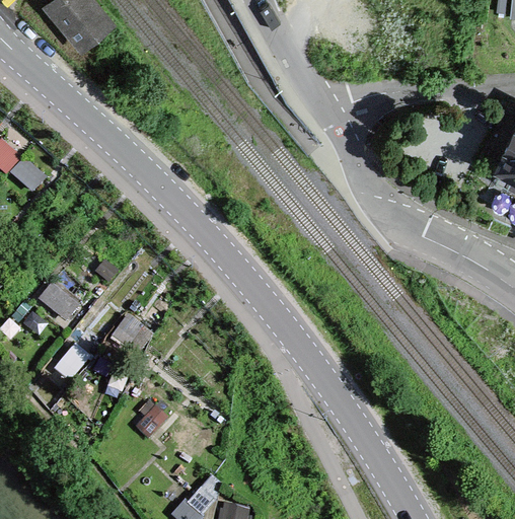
[(43,0),(47,4),(46,6),(77,44),(105,19),(88,0),(43,0)]
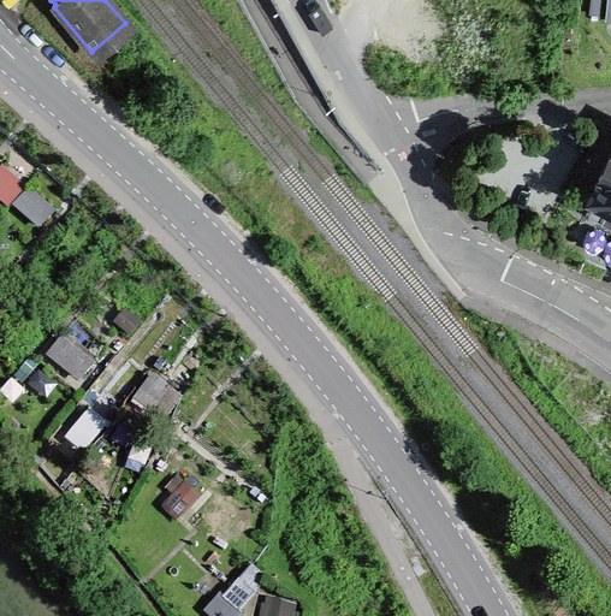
[(188,105),(181,112),(191,124),(199,118),(188,105)]
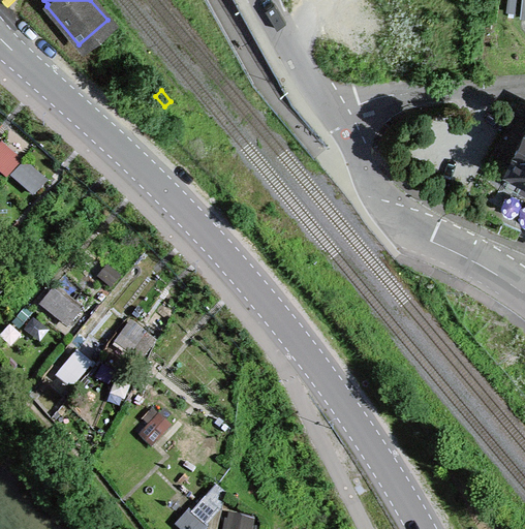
[(524,129),(505,168),(507,169),(501,182),(515,189),(516,187),(524,191),(524,129)]
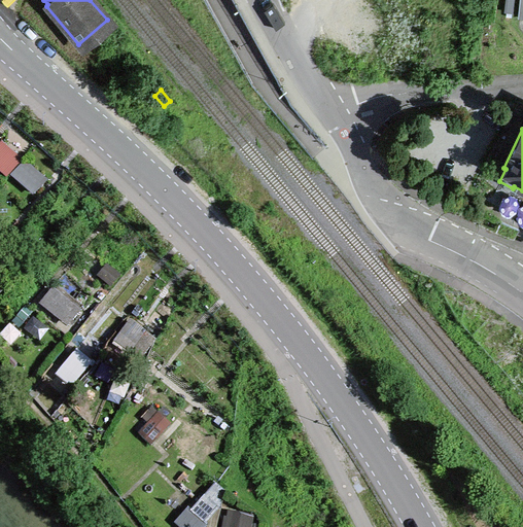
[(20,161),(0,145),(0,180),(2,182),(20,161)]
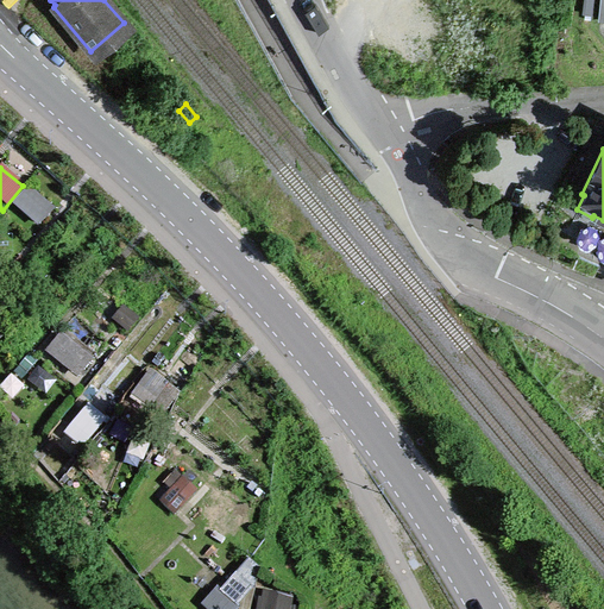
[(32,231),(51,208),(25,186),(6,207),(32,231)]
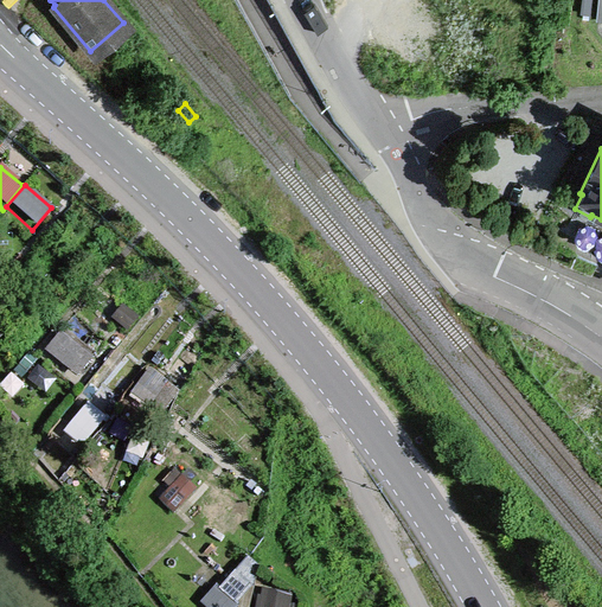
[(117,307),(106,323),(122,336),(134,320),(117,307)]
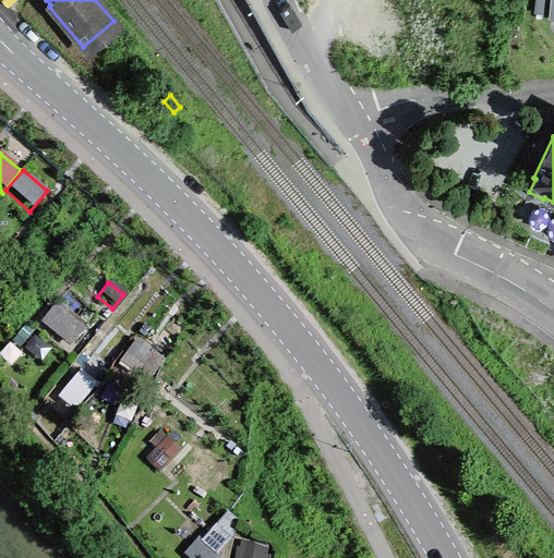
[(82,323),(59,304),(55,310),(69,320),(77,328),(82,323)]
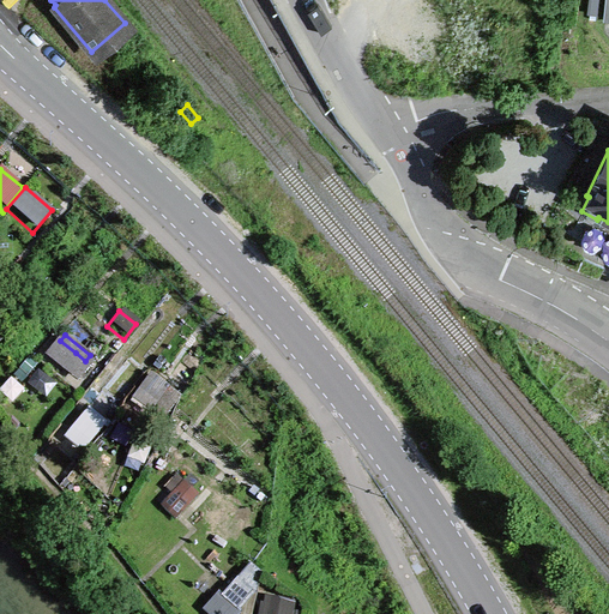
[(56,337),(44,353),(64,367),(76,353),(60,341),(56,337)]
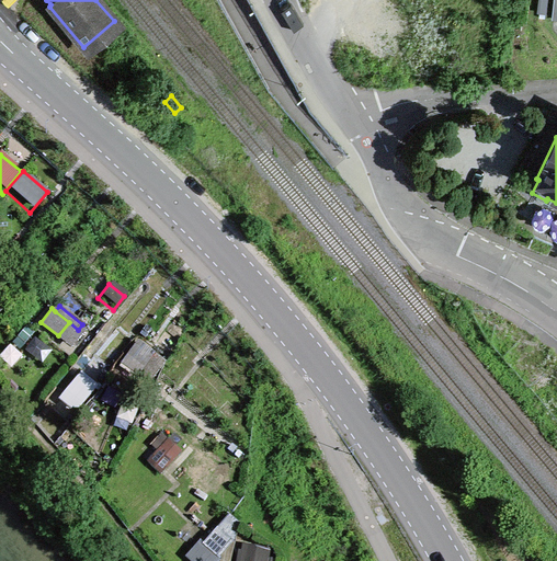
[(78,330),(69,322),(58,335),(70,345),(81,332),(78,330)]
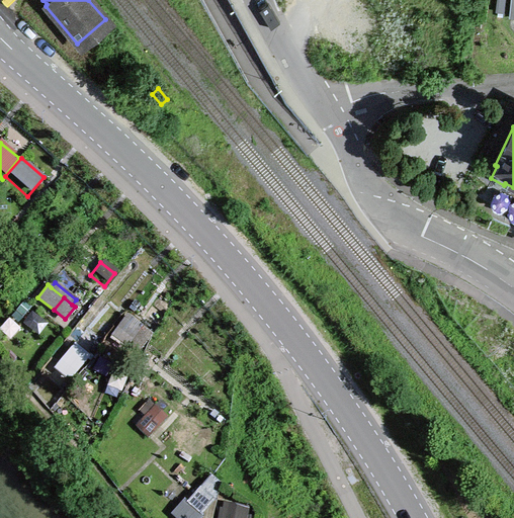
[(119,321),(111,332),(138,350),(145,339),(119,321)]
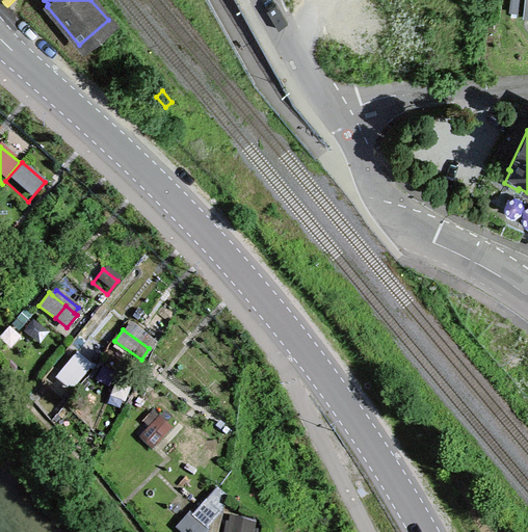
[(74,361),(71,357),(55,377),(70,389),(90,363),(79,353),(74,361)]
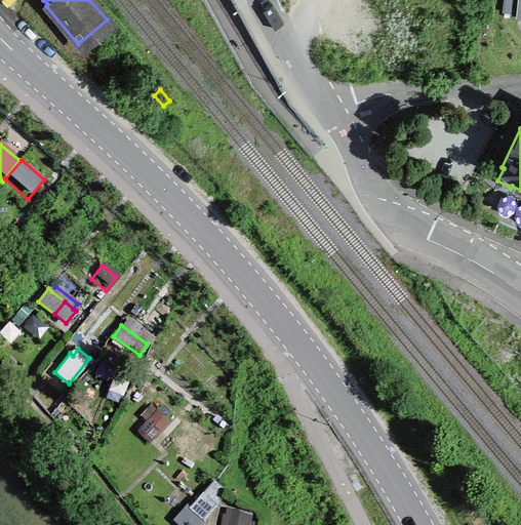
[(139,374),(133,381),(144,389),(149,381),(139,374)]
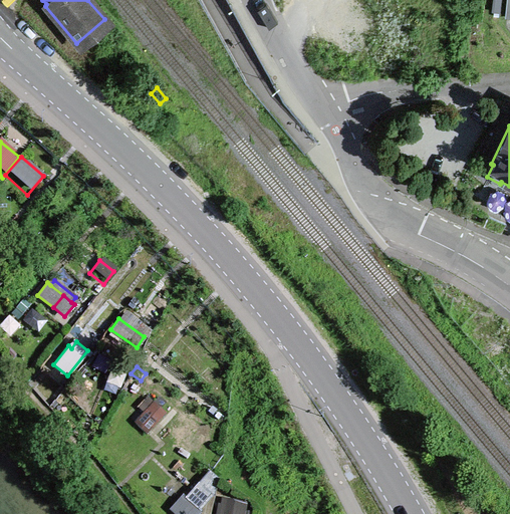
[(156,398),(151,404),(157,409),(162,403),(156,398)]
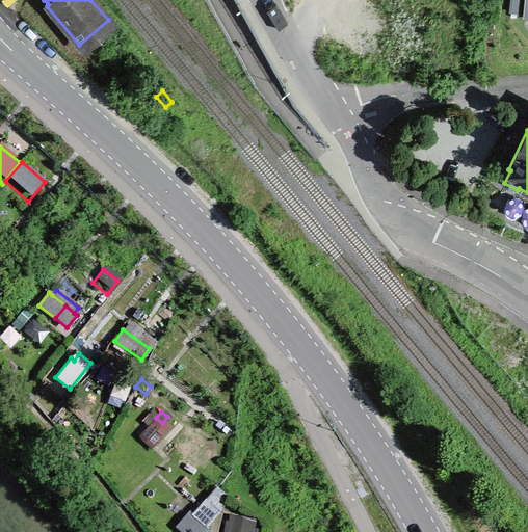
[(147,427),(156,418),(150,413),(141,422),(147,427)]
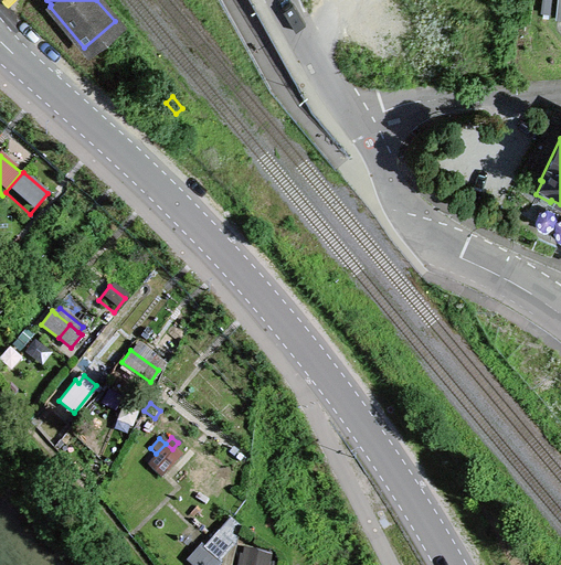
[(172,449),(166,444),(156,454),(168,465),(178,454),(172,449)]
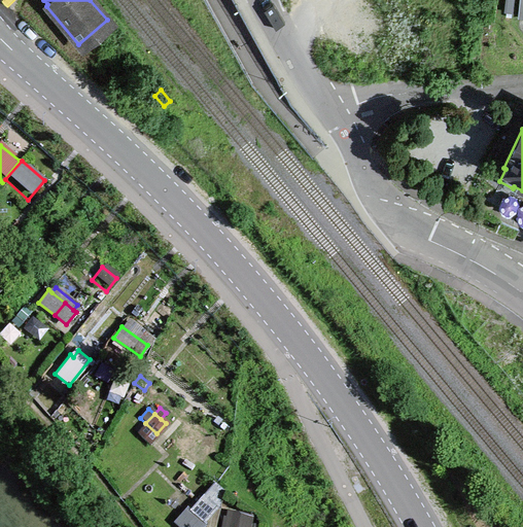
[(174,475),(159,460),(153,465),(170,480),(175,476),(174,475)]
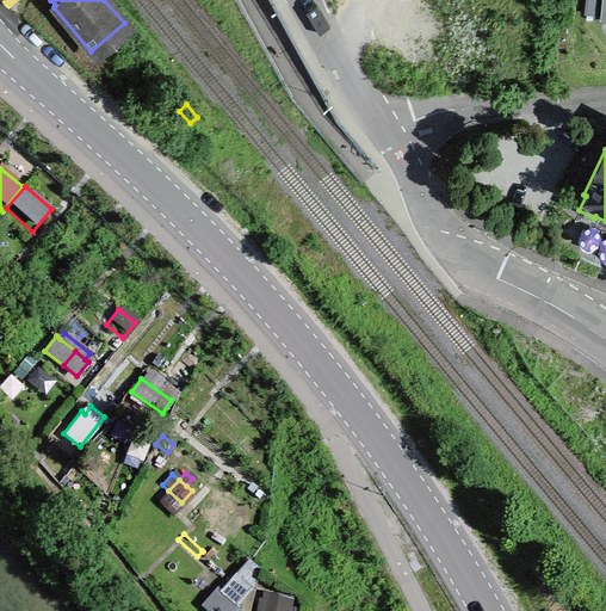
[(177,563),(168,556),(160,565),(168,573),(177,563)]
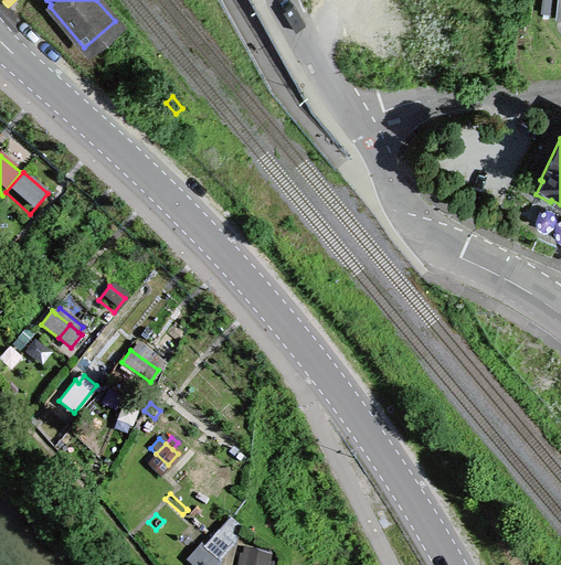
[(214,533),(202,547),(215,560),(229,545),(221,537),(233,524),(228,520),(215,533),(214,533)]
